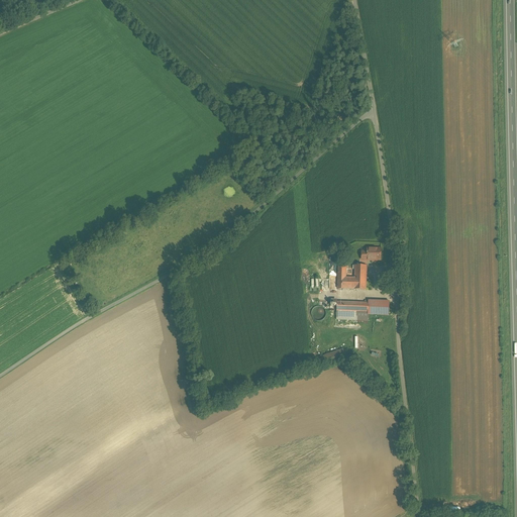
[(382,249),(368,248),(368,252),(363,252),(362,260),(373,260),(373,261),(378,261),(381,261),(382,249)]
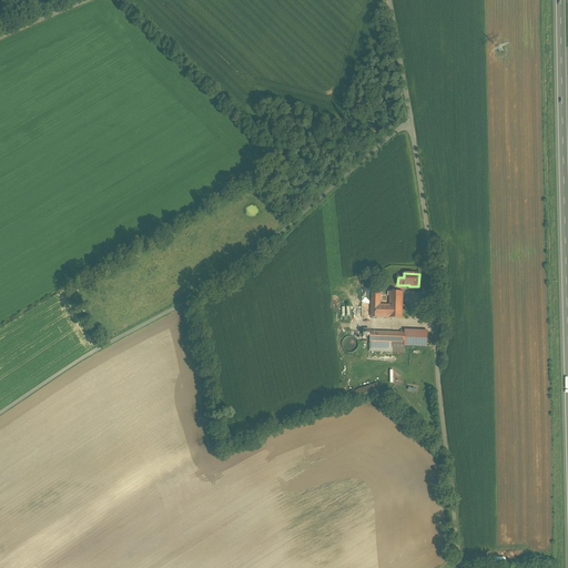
[(403,292),(391,292),(391,306),(403,306),(403,292)]
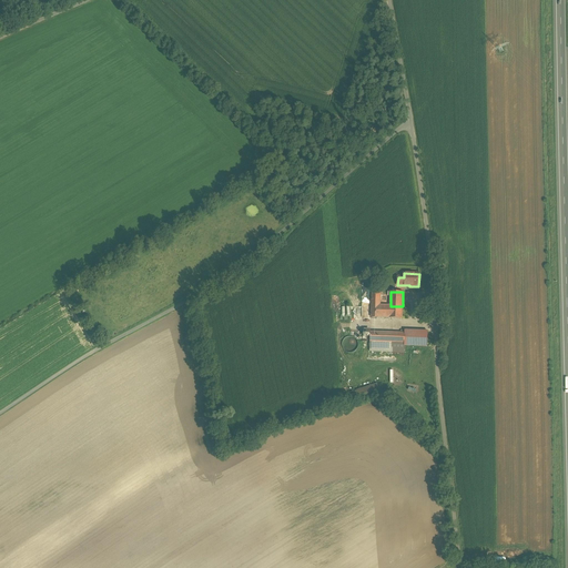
[(391,306),(381,305),(381,297),(372,296),(372,317),(379,318),(379,317),(389,318),(403,318),(403,306),(391,306)]
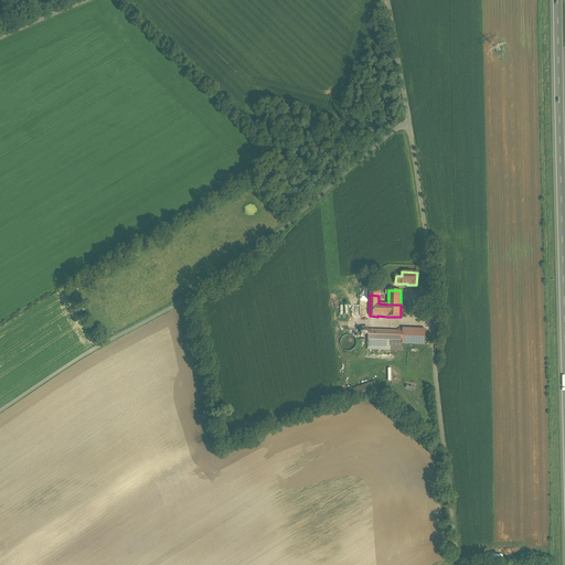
[(425,330),(403,329),(403,331),(403,344),(425,345),(425,330)]
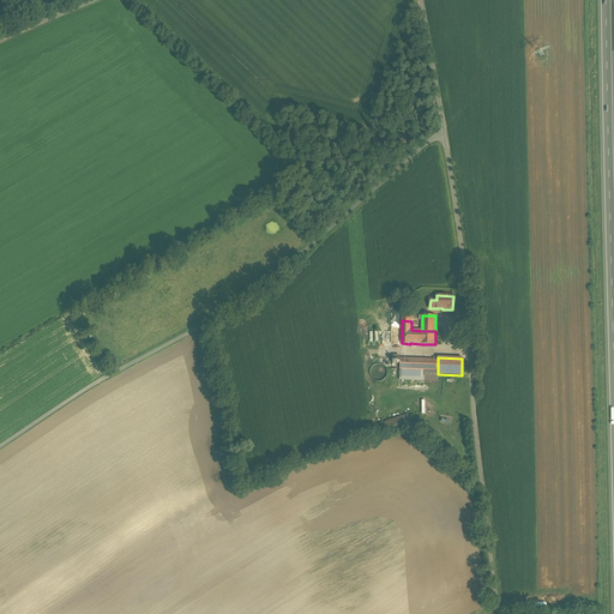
[(438,360),(401,359),(399,380),(425,380),(425,378),(438,378),(438,374),(438,360)]
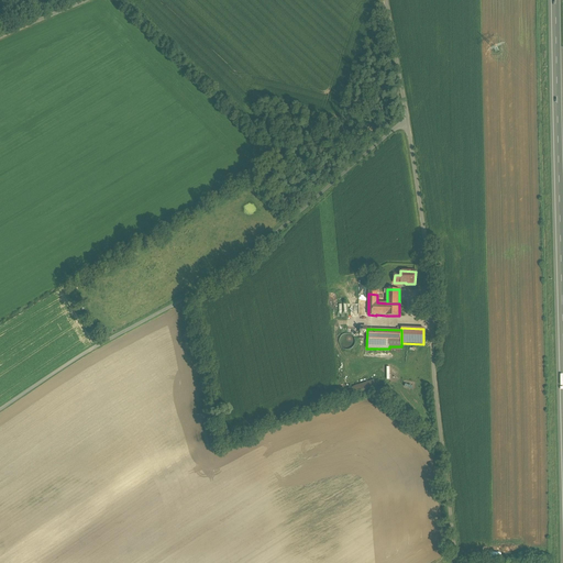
[(342,337),(340,340),(340,344),(342,346),(344,349),(348,350),(352,349),(354,346),(356,343),(356,340),(354,337),(351,334),(348,333),(344,334),(342,337)]
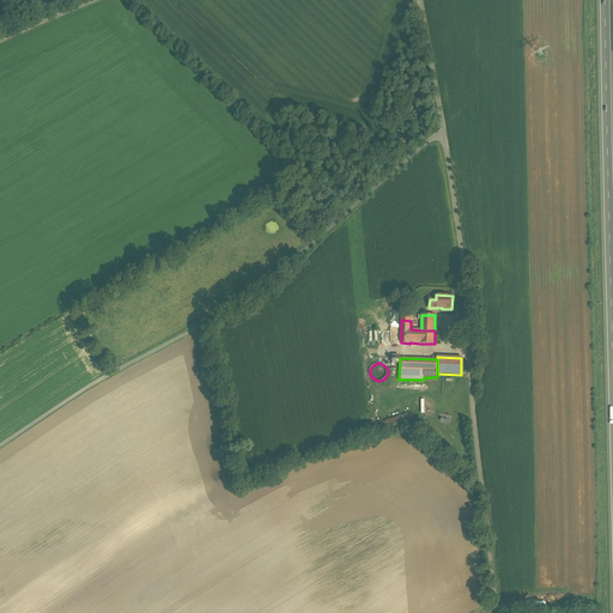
[(407,414),(383,422),(387,432),(411,425),(407,414)]
